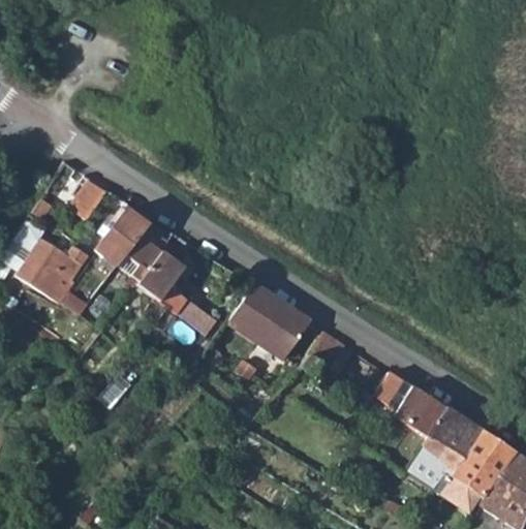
[(90,181),(70,207),(89,220),(107,194),(90,181)]
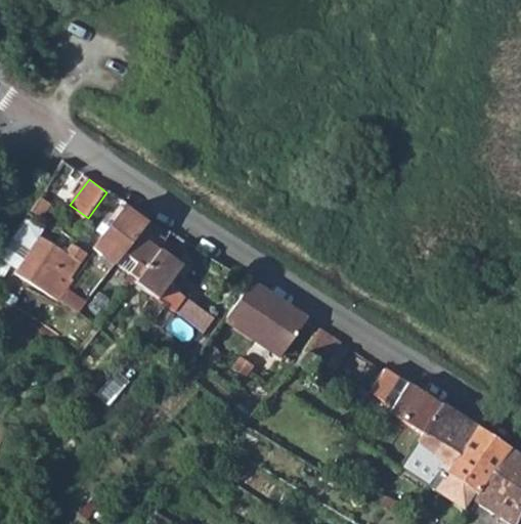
[(42,198),(31,213),(42,219),(52,205),(42,198)]
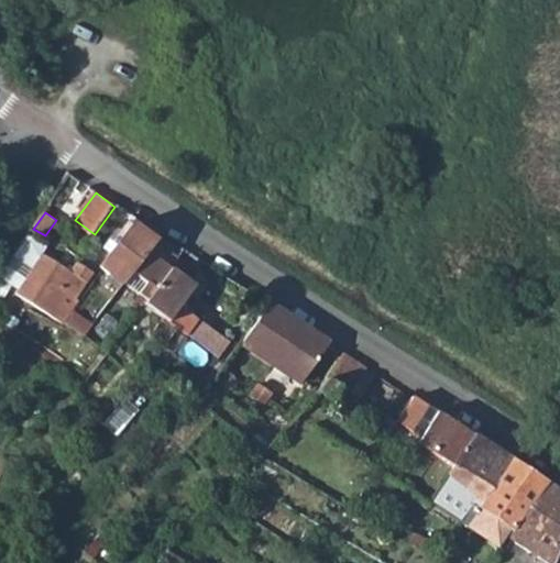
[(131,272),(134,273),(157,242),(131,224),(101,265),(122,282),(131,272)]
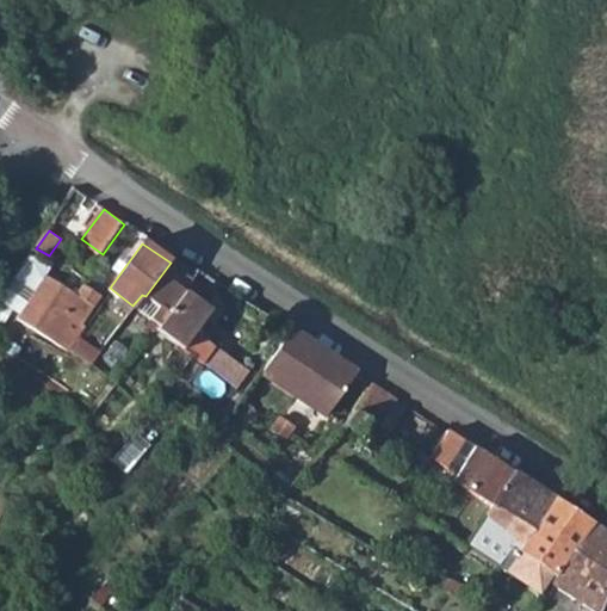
[(2,297),(29,315),(54,278),(59,272),(31,254),(2,297)]
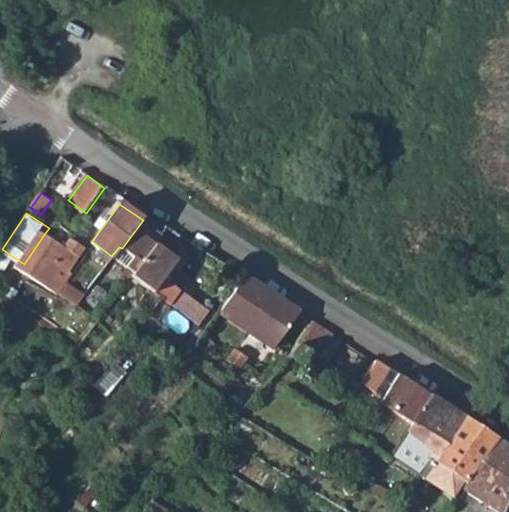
[(143,220),(122,248),(142,264),(163,236),(143,220)]
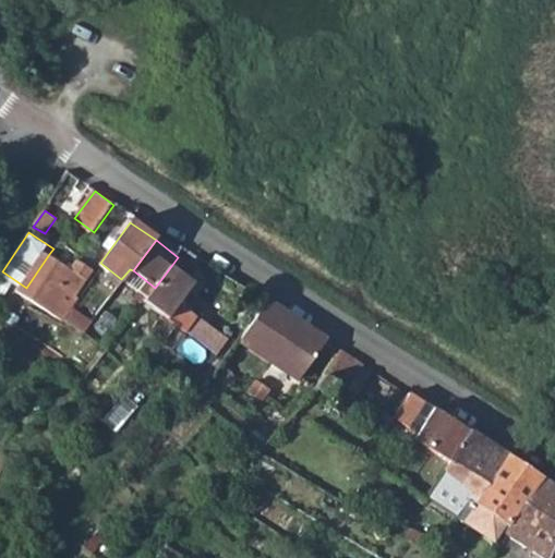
[(24,290),(63,317),(68,322),(82,298),(98,270),(93,267),(86,263),(79,274),(49,254),(26,288),(24,290)]
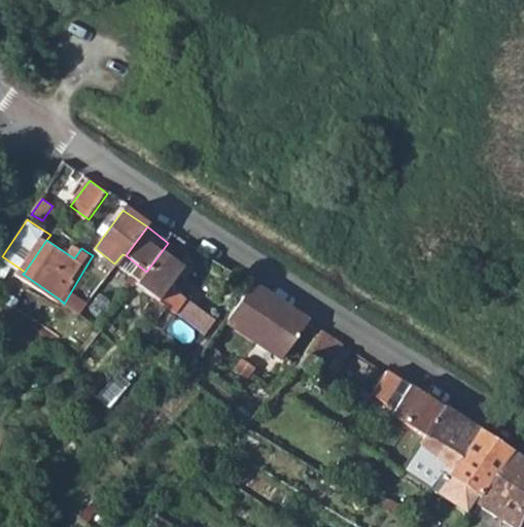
[(146,272),(136,285),(158,303),(182,271),(172,262),(179,252),(168,243),(146,272)]
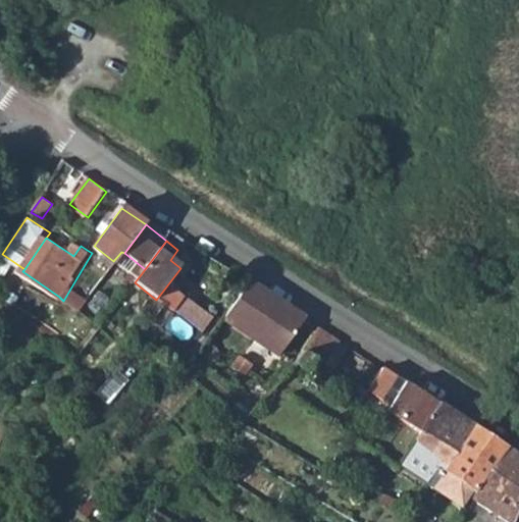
[(76,278),(63,301),(68,305),(83,283),(76,278)]
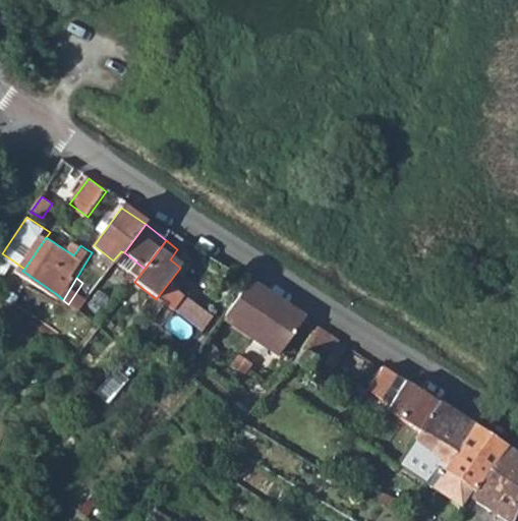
[(251,282),(226,319),(256,340),(261,335),(286,352),(308,320),(251,282)]
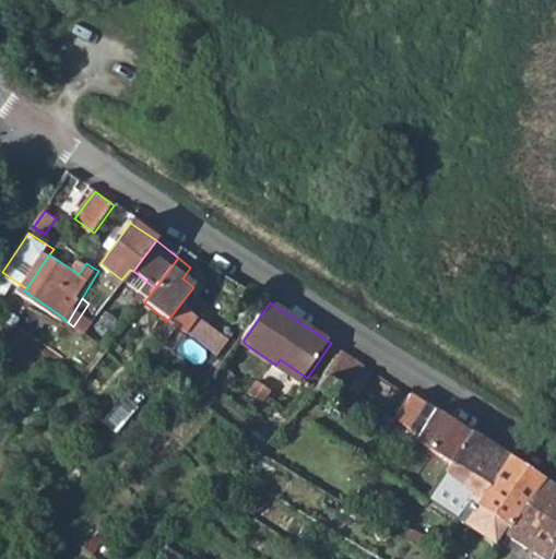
[(345,353),(328,373),(342,382),(356,360),(345,353)]
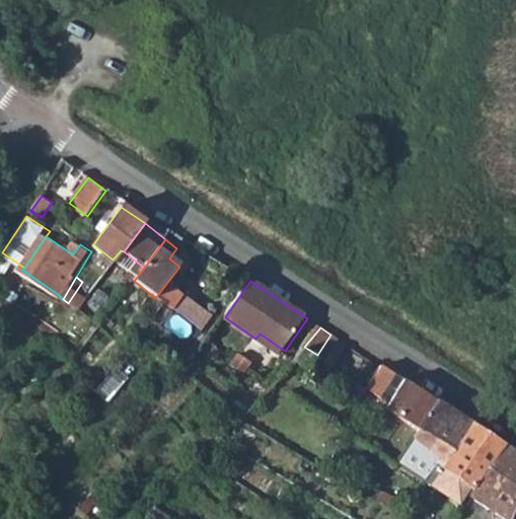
[(330,335),(317,355),(328,362),(343,342),(330,335)]
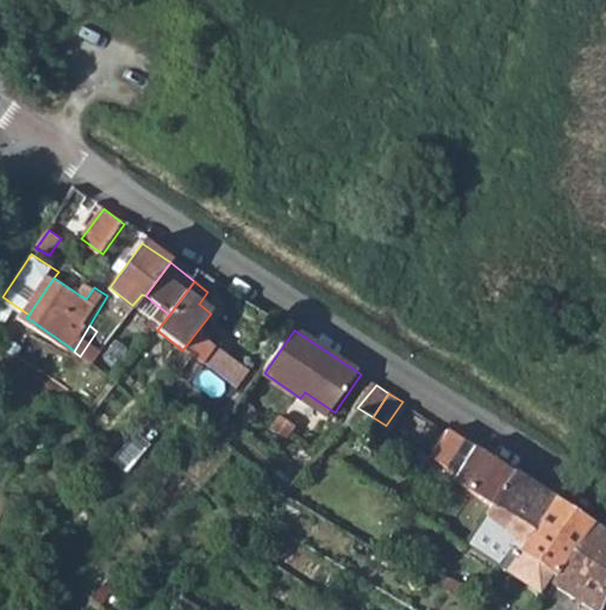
[(486,504),(505,470),(473,448),(447,431),(430,458),(455,474),(451,481),(486,504)]
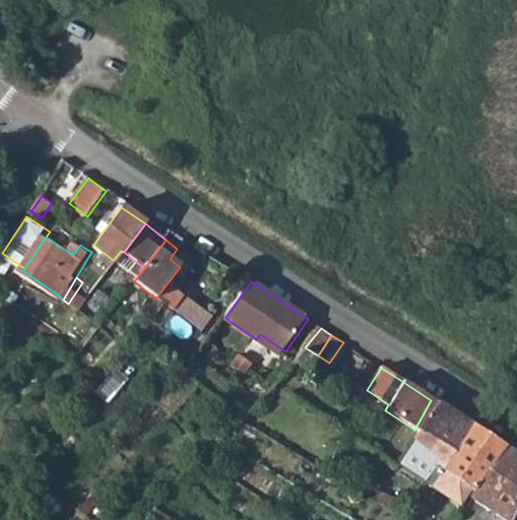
[(414,430),(405,445),(433,462),(438,466),(463,421),(431,400),(414,430)]
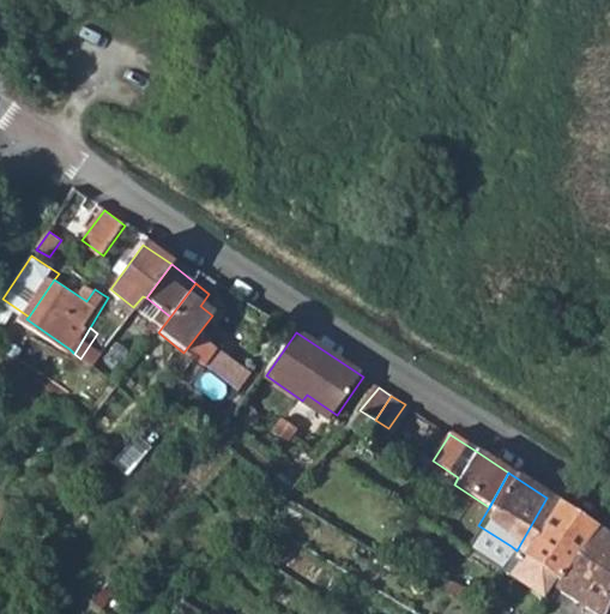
[(547,498),(517,551),(511,546),(500,566),(547,599),(555,587),(566,570),(573,557),(591,527),(547,498)]
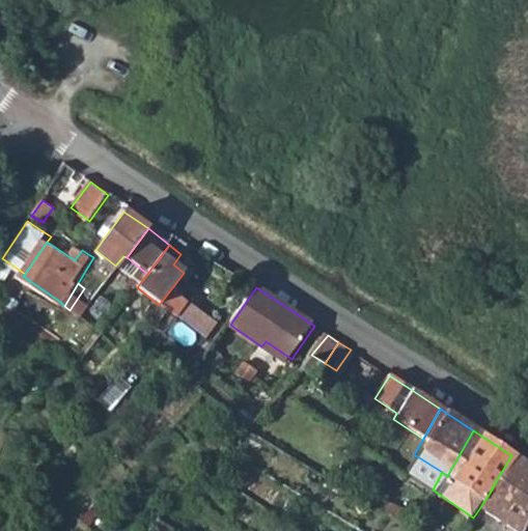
[(527,466),(511,455),(496,481),(527,501),(527,466)]
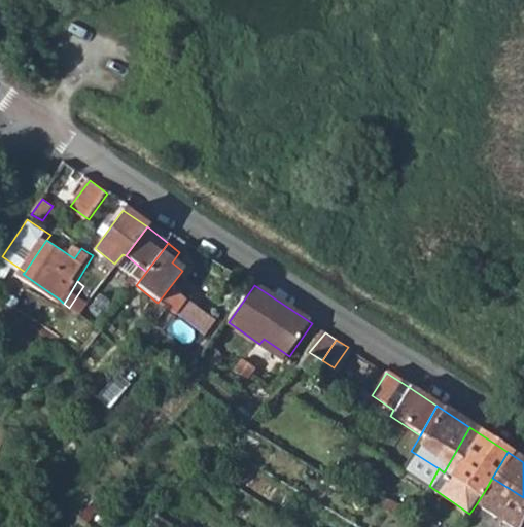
[(486,489),(477,503),(505,521),(502,526),(517,526),(523,514),(486,489)]
